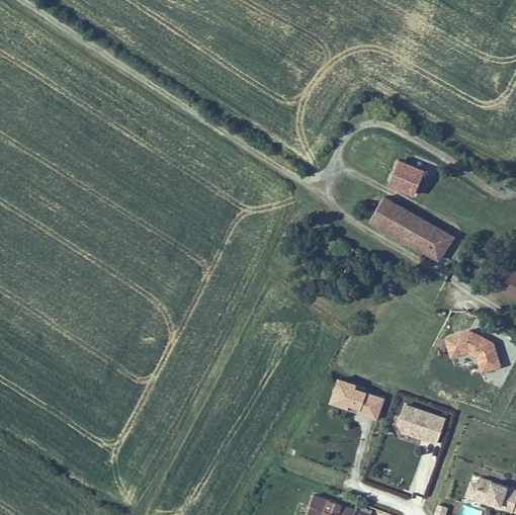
[(423,171),(398,162),(389,185),(414,194),(423,171)]
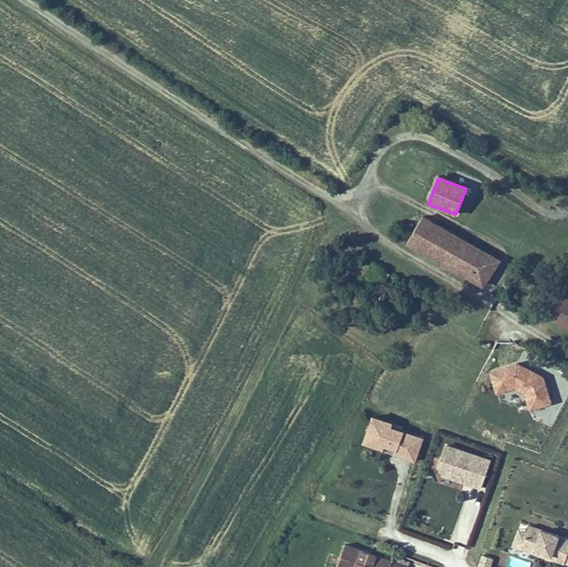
[(407,247),(468,282),(485,252),(423,218),(407,247)]
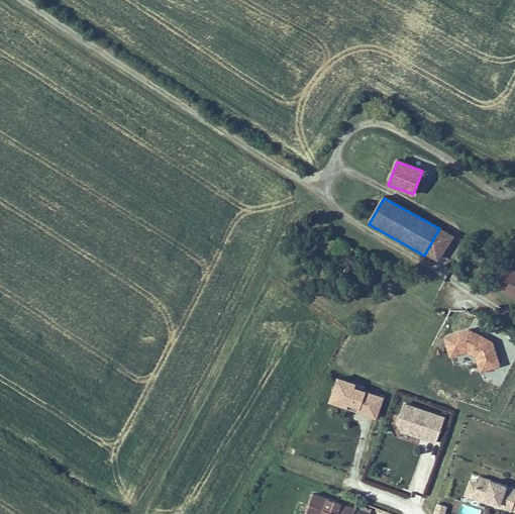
[(452,235),(439,228),(424,255),(437,263),(452,235)]
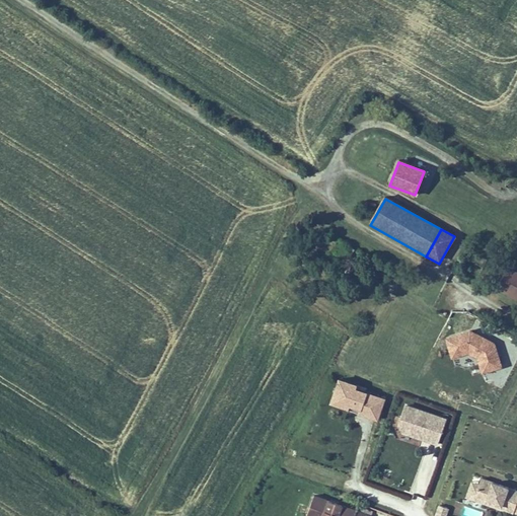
[(516,275),(504,269),(495,288),(516,299),(516,275)]
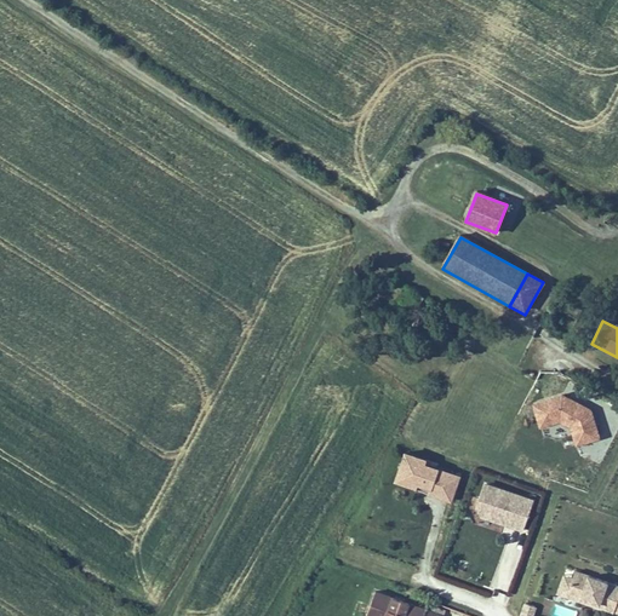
[(590,412),(561,396),(531,406),(539,431),(559,425),(570,431),(576,447),(599,439),(590,412)]
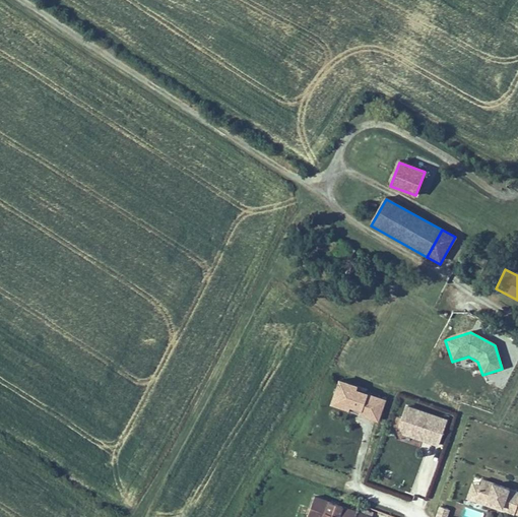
[(377,423),(385,400),(355,390),(358,386),(339,380),(330,405),(347,411),(348,407),(360,411),(359,415),(377,423)]
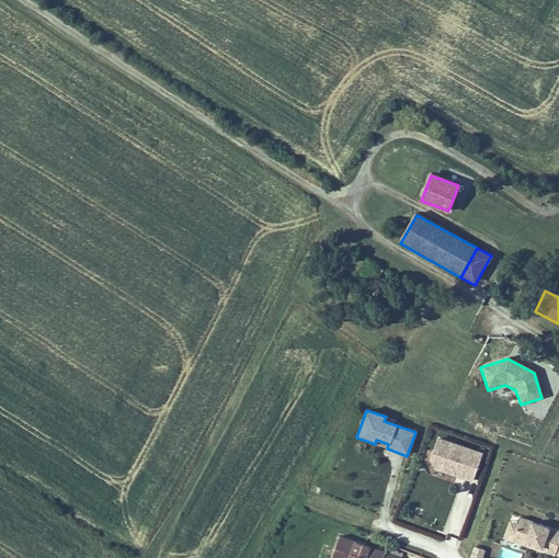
[(471,481),(481,456),(437,440),(430,460),(433,467),(471,481)]
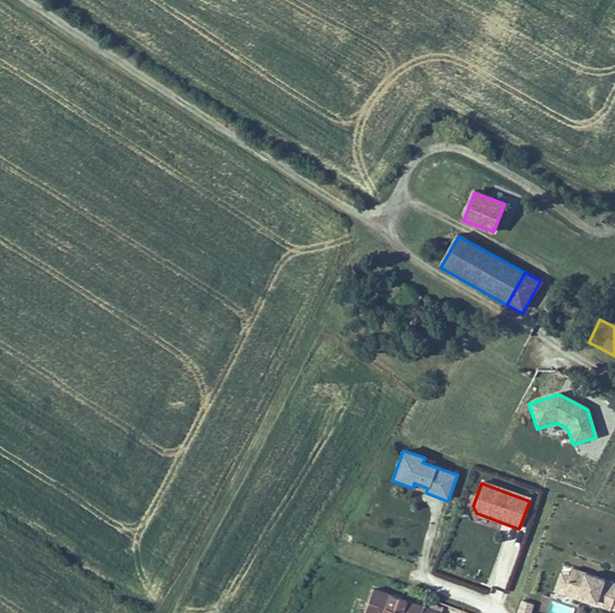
[(614,585),(569,570),(567,577),(563,587),(577,591),(574,595),(593,601),(593,603),(614,611),(614,585)]
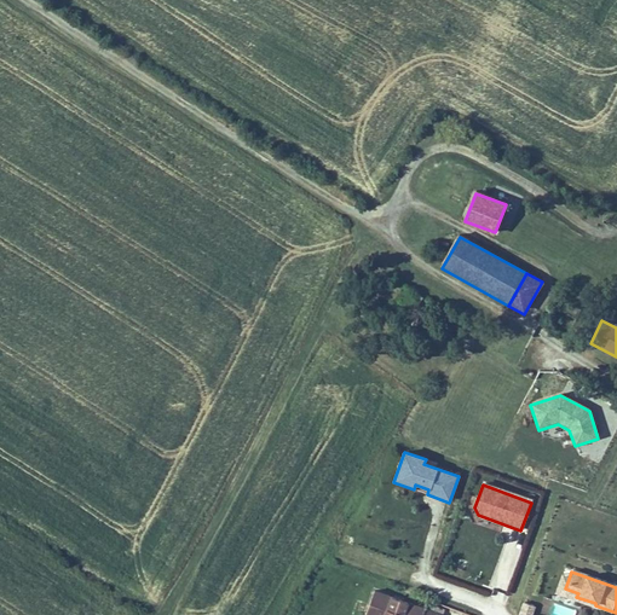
[(565,589),(569,579),(560,576),(554,593),(594,607),(595,605),(595,603),(576,597),(578,593),(565,589)]
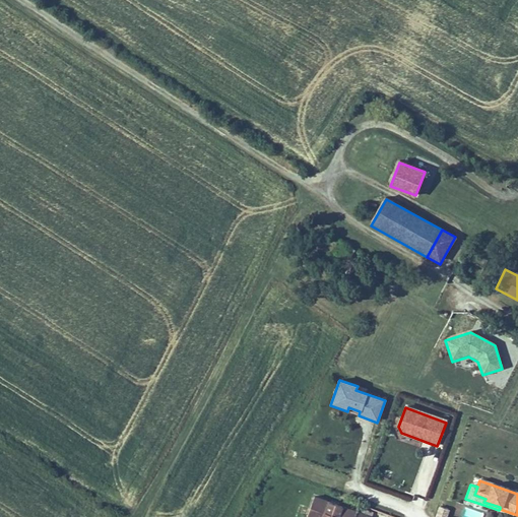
[(353,516),(355,513),(314,498),(307,516),(353,516)]
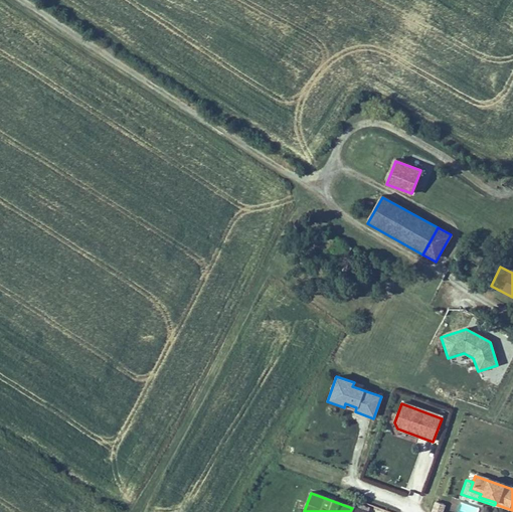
[(443,511),(445,506),(444,506),(435,503),(432,511),(443,511)]
